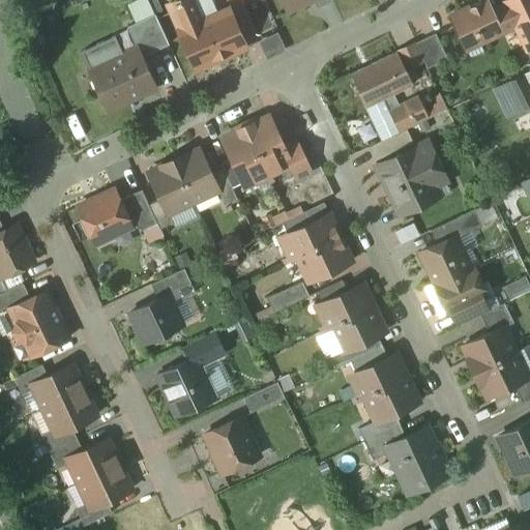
[(133,0),(126,2),(134,21),(163,9),(158,0),(133,0)]
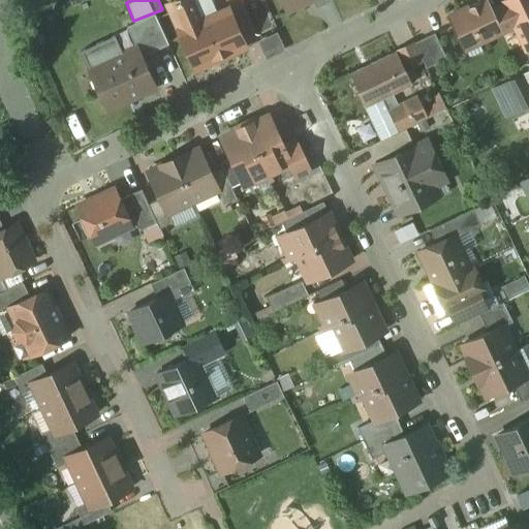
[(228,10),(204,21),(194,0),(182,0),(169,6),(181,32),(180,32),(196,69),(245,48),(228,10)]
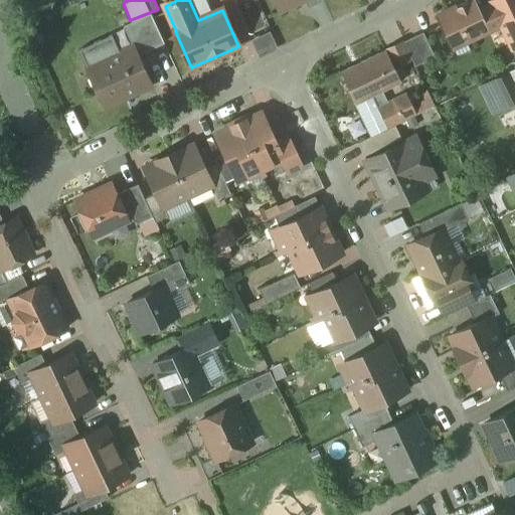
[(275,0),(280,10),(303,0),(275,0)]
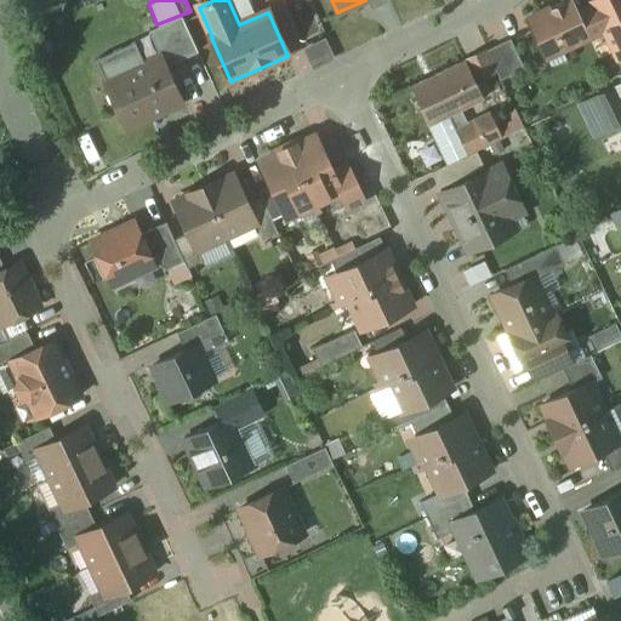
[(573,0),(569,0),(525,21),(542,56),(560,47),(563,51),(603,33),(591,6),(579,12),(573,0)]
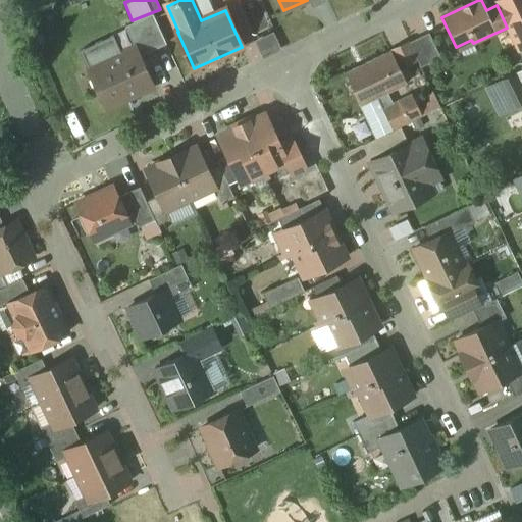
[(521,0),(498,0),(494,1),(497,5),(507,28),(519,52),(521,50),(521,0)]
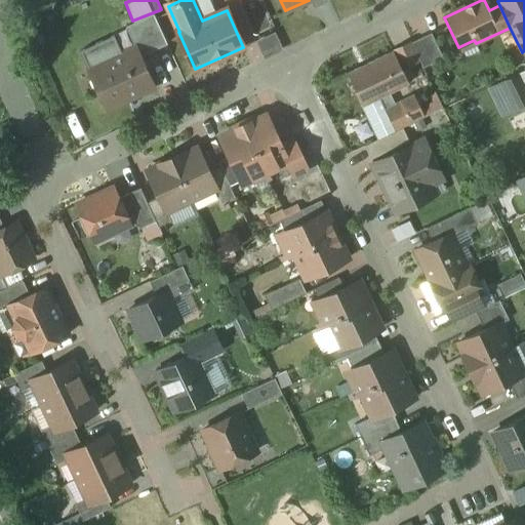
[(154,14),(126,28),(127,29),(132,26),(146,54),(168,45),(154,14)]
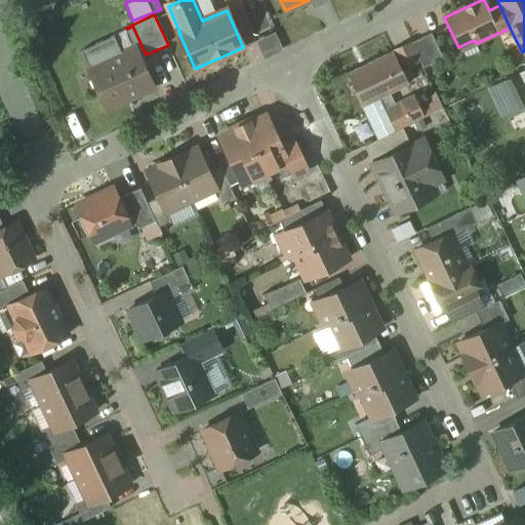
[(255,39),(264,56),(283,47),(275,30),(255,39)]
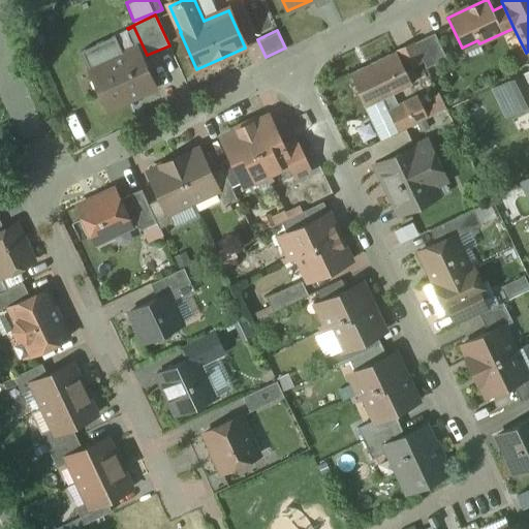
[(435,34),(415,43),(427,69),(447,59),(435,34)]
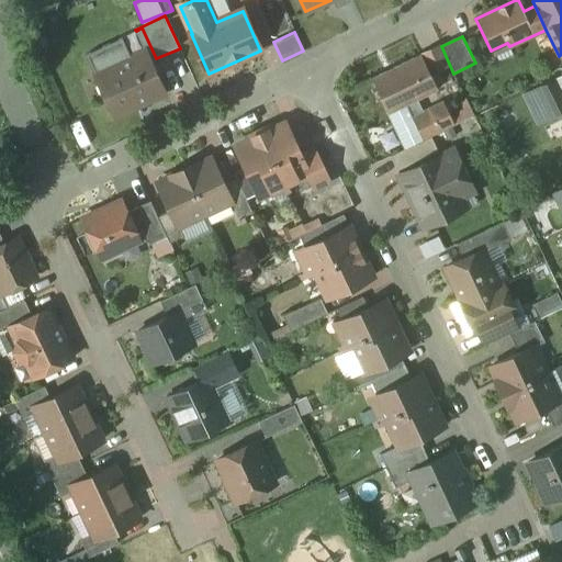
[(145,52),(115,65),(119,71),(98,80),(115,117),(165,94),(145,52)]
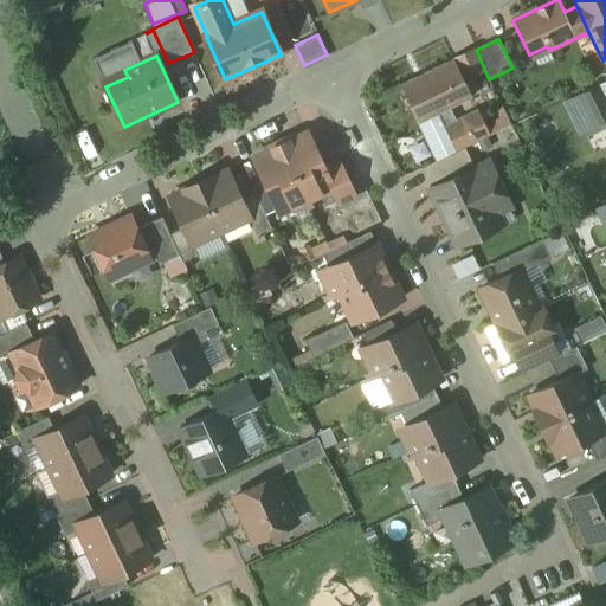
[(455,60),(401,85),(419,123),(439,114),(445,127),(457,121),(450,108),(472,97),(455,60)]
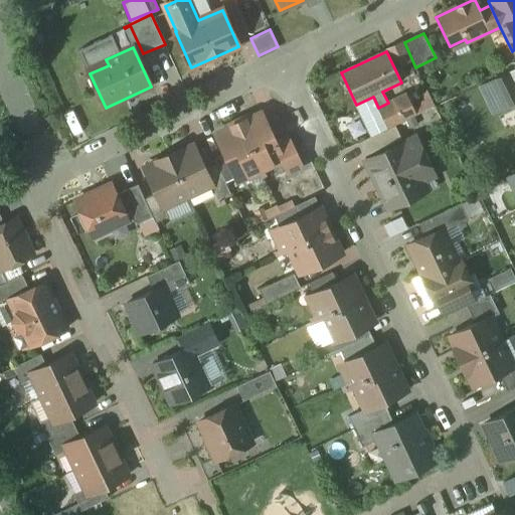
[(509,73),(484,84),(497,112),(506,108),(507,110),(514,105),(514,87),(509,73)]
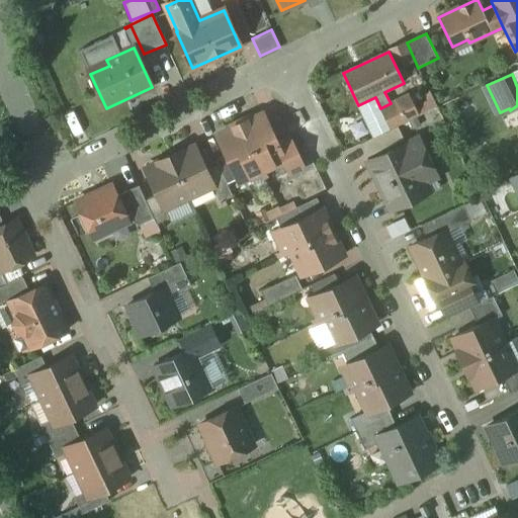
[(380,108),(391,131),(398,126),(420,116),(409,94),(391,103),(380,108)]
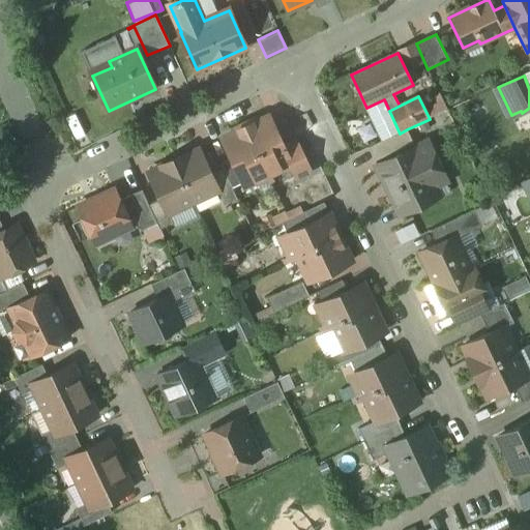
[(284,147),(270,118),(254,126),(252,123),(245,126),(268,175),(281,169),(282,165),(289,162),(290,160),(284,147)]
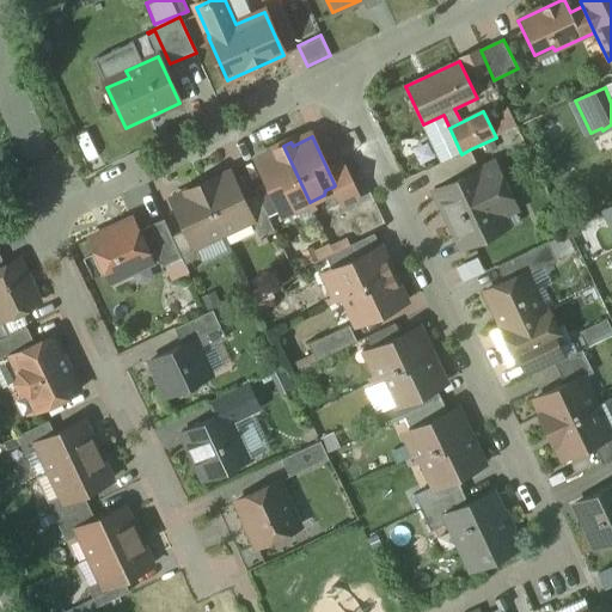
[(310,202),(283,146),(275,150),(277,153),(258,163),(268,183),(281,212),(289,207),(295,209),(310,202)]
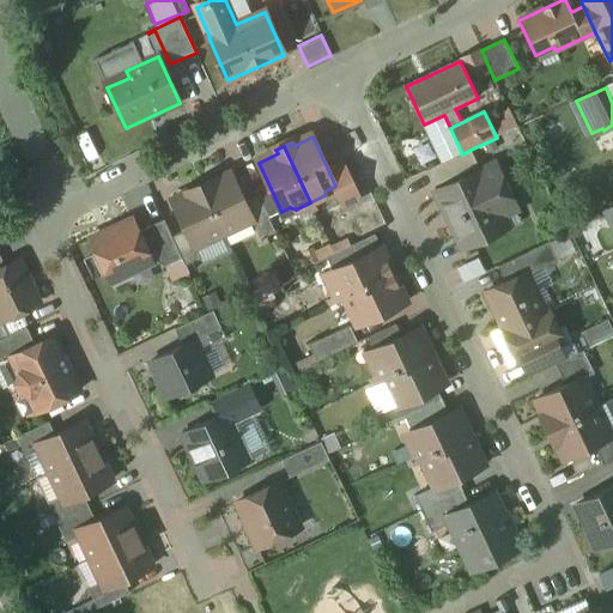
[(462,155),(426,171),(434,187),(478,165),(471,150),(462,155)]
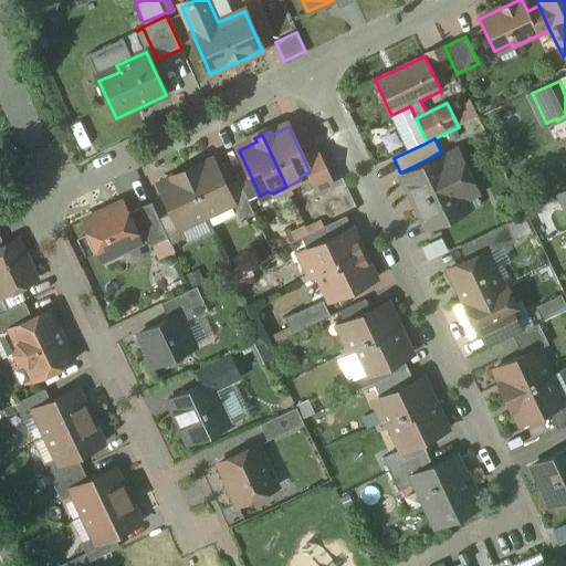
[(333,185),(316,150),(303,157),(310,171),(308,173),(317,191),(333,185)]
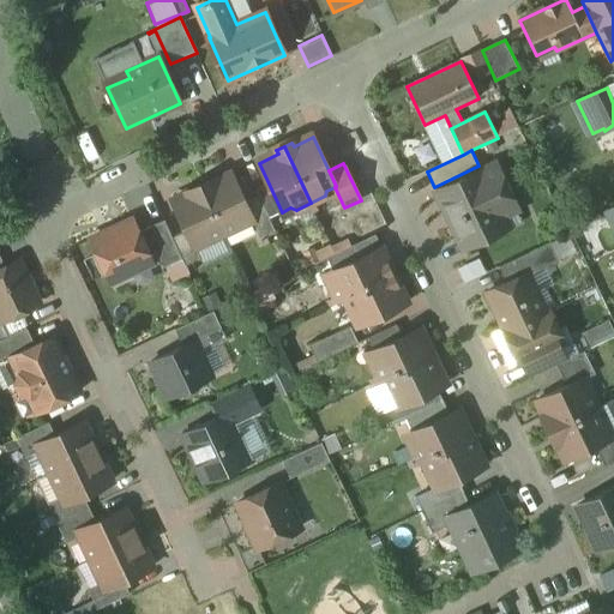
[(495,164),(437,193),(464,248),(467,247),(464,244),(479,236),(476,233),(501,221),(498,214),(515,206),(495,164)]
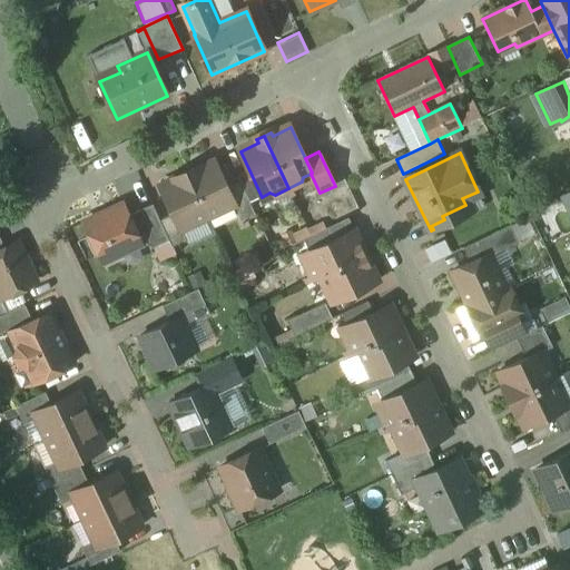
[(215,160),(195,170),(194,168),(186,172),(208,218),(235,206),(236,205),(228,189),(215,160)]
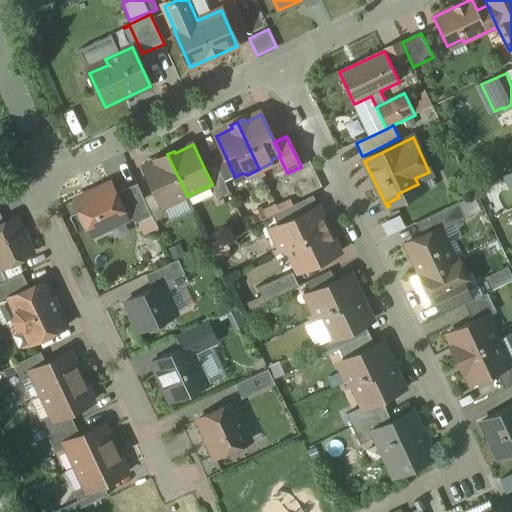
[(235,177),(224,153),(213,158),(216,164),(224,182),(235,177)]
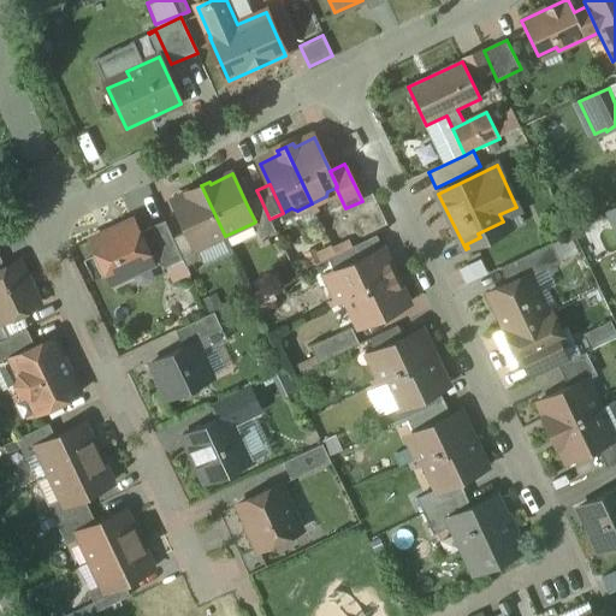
[(194,191),(172,201),(187,232),(195,250),(196,249),(225,236),(201,185),(193,190),(194,191)]
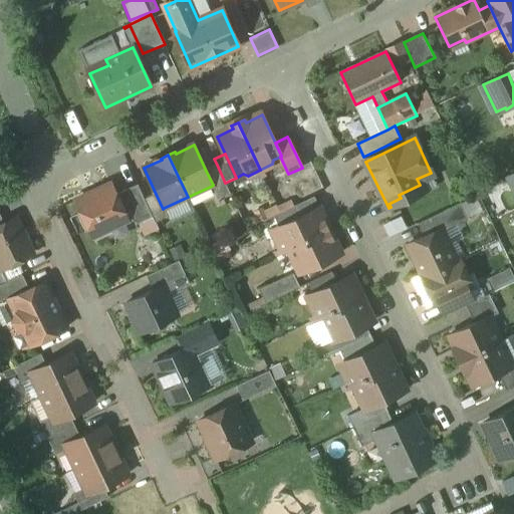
[(225,183),(217,165),(206,171),(213,185),(212,186),(218,200),(231,194),(225,183)]
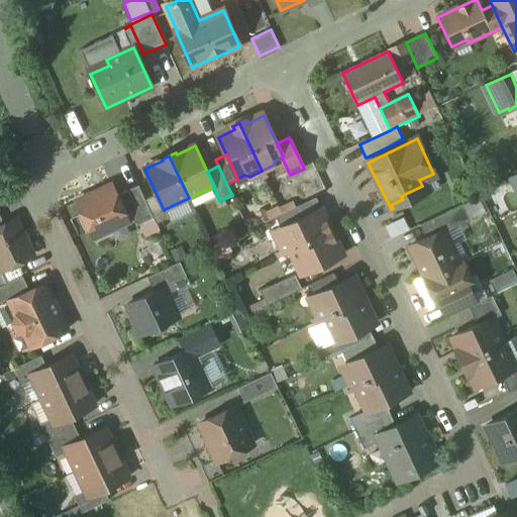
[(111,185),(76,202),(93,238),(110,230),(113,222),(130,214),(131,214),(122,194),(116,196),(111,185)]
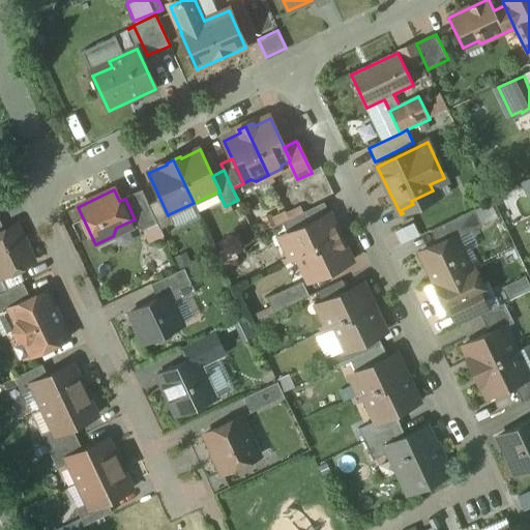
[(149,205),(142,190),(125,199),(135,219),(134,219),(138,229),(144,231),(157,225),(149,205)]
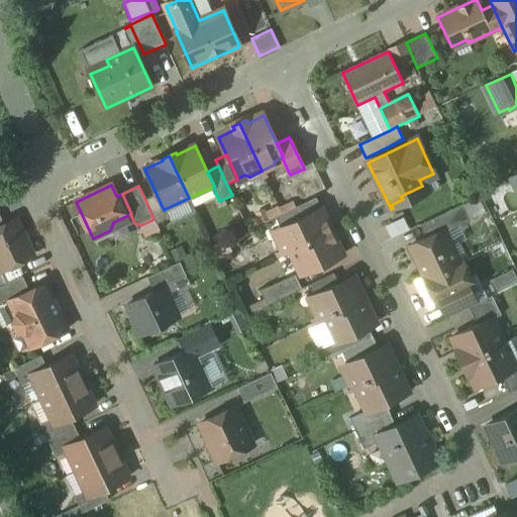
[(157,195),(145,200),(153,219),(157,224),(169,218),(165,209),(164,210),(157,195)]
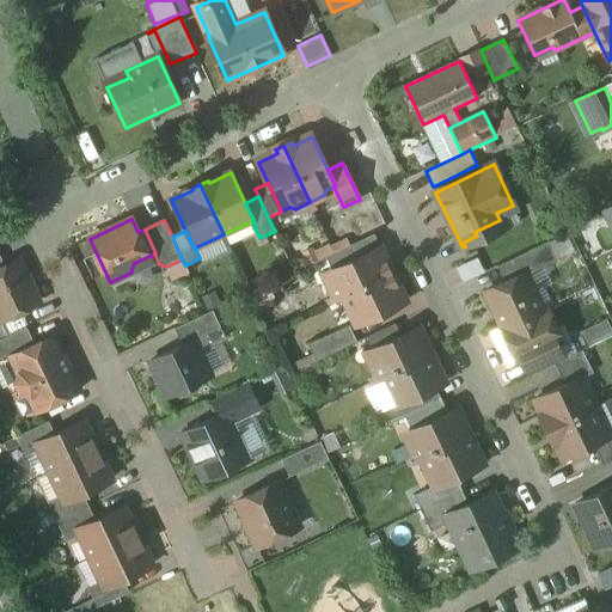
[(550,242),(497,267),(506,282),(525,274),(526,275),(558,259),(550,242)]
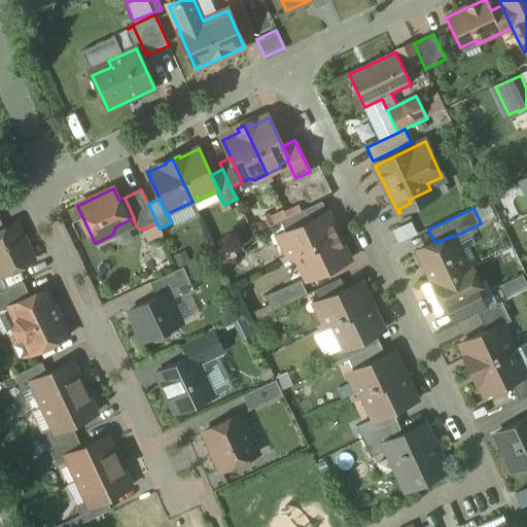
[(305,210),(281,221),(286,233),(310,221),(305,210)]
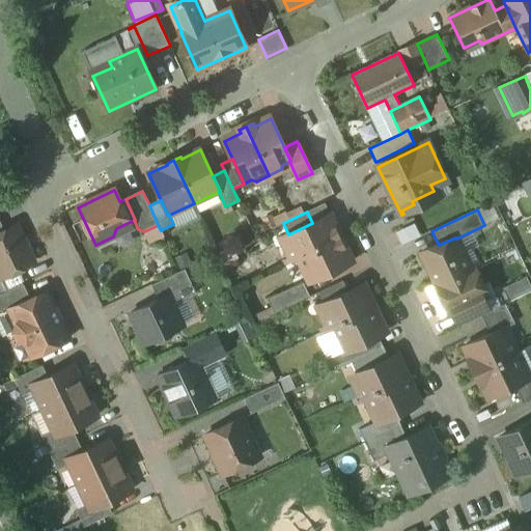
[(312,223),(288,234),(291,243),(284,246),(291,260),(298,257),(340,238),(330,215),(312,223)]
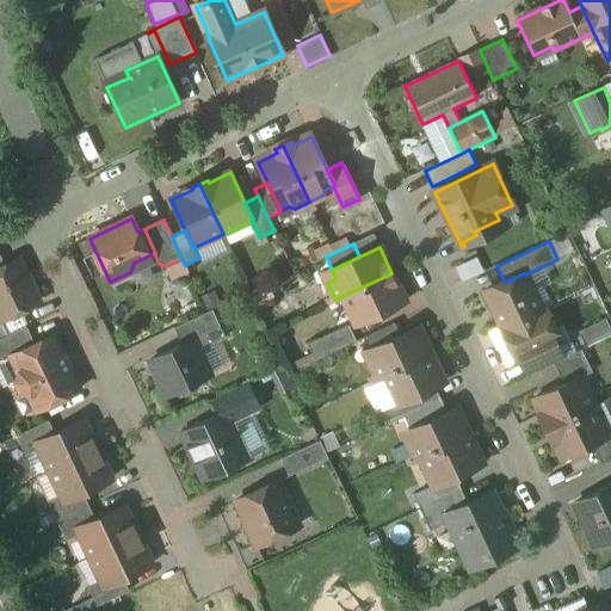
[(19,260),(6,266),(0,254),(0,253),(0,316),(1,320),(39,302),(32,289),(36,288),(29,273),(26,275),(19,260)]
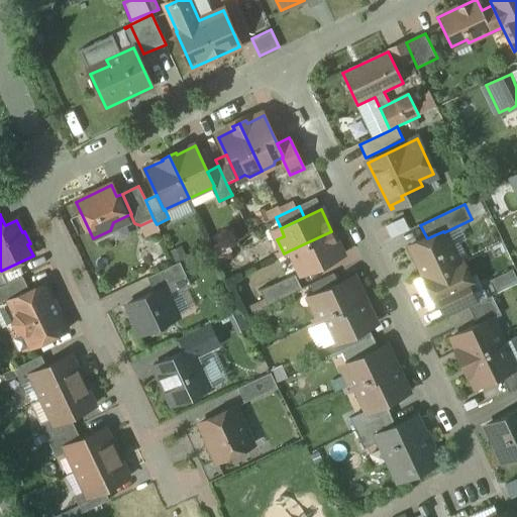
[(404,218),(386,227),(391,238),(409,229),(404,218)]
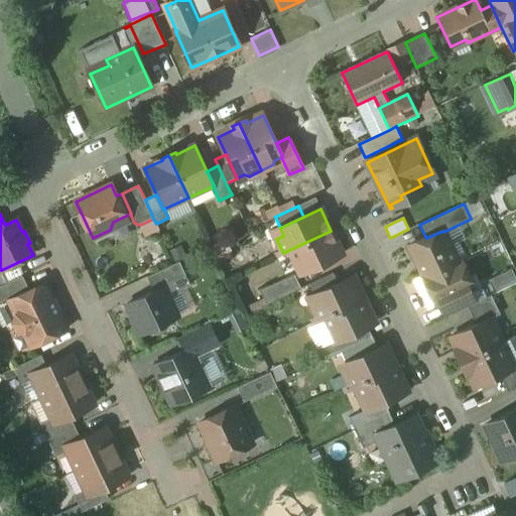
[(331,231),(289,250),(300,275),(343,255),(331,231)]
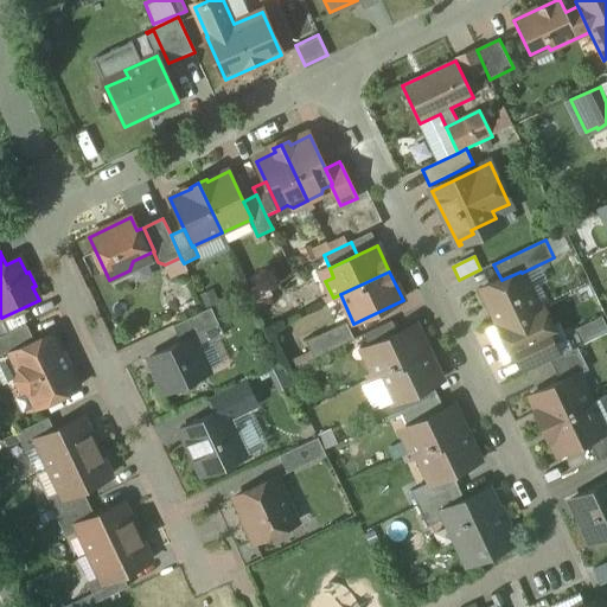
[(502,280),(483,289),(499,325),(497,326),(497,327),(537,307),(522,273),(521,272),(502,280)]
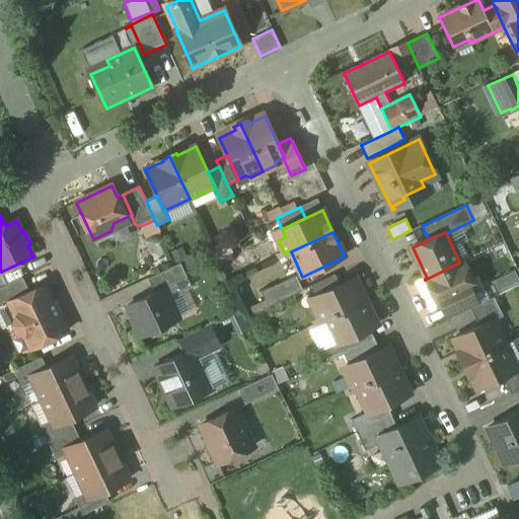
[(217,258),(233,251),(228,240),(212,247),(217,258)]
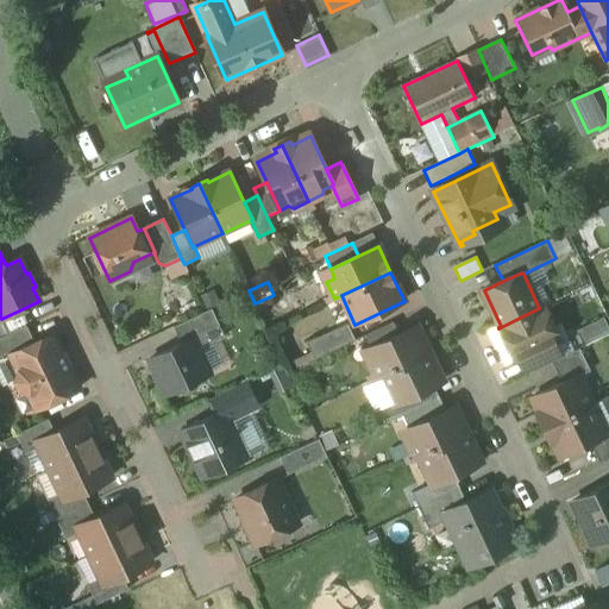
[(539,308),(498,328),(514,360),(521,357),(553,341),(547,331),(554,328),(544,306),(539,308)]
